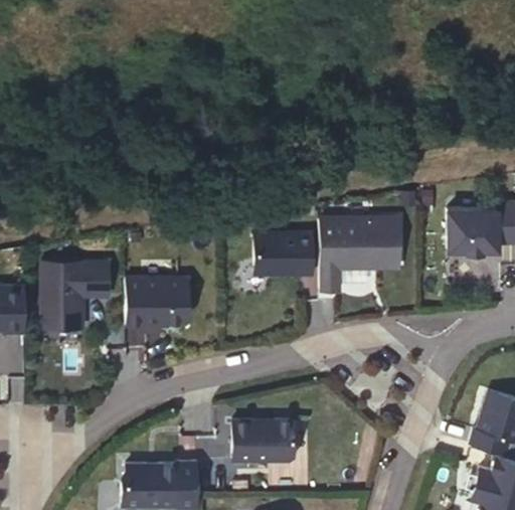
[(402,195),(402,205),(414,205),(414,195),(402,195)]
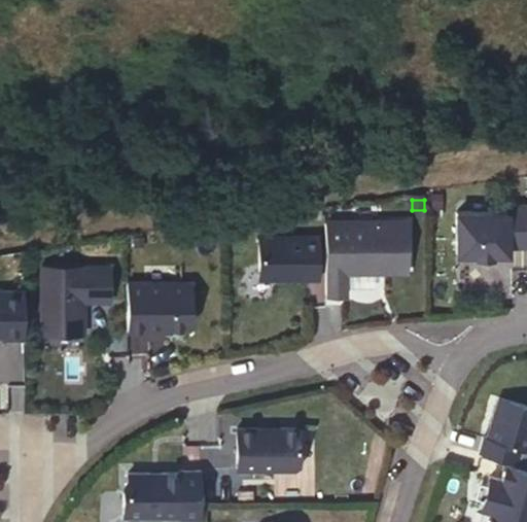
[(508,215),(458,215),(459,257),(472,257),(499,257),(511,257),(511,250),(526,249),(526,207),(508,208),(508,215)]
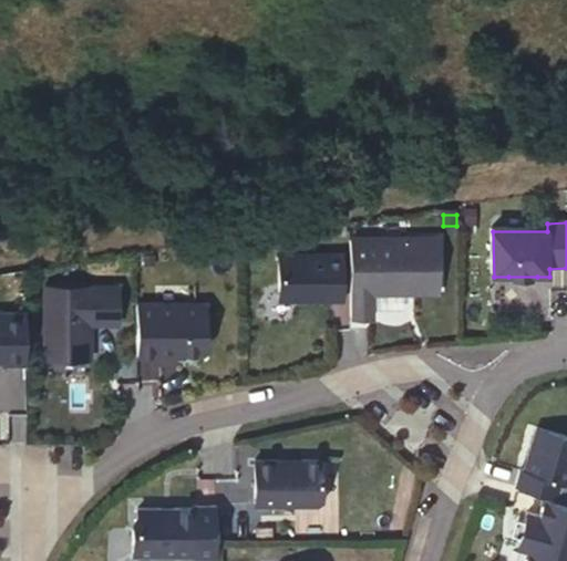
[(352,245),(352,322),(374,322),(373,297),(406,297),(406,291),(440,291),(440,245),(410,245),(410,241),(381,241),(381,245),(352,245)]
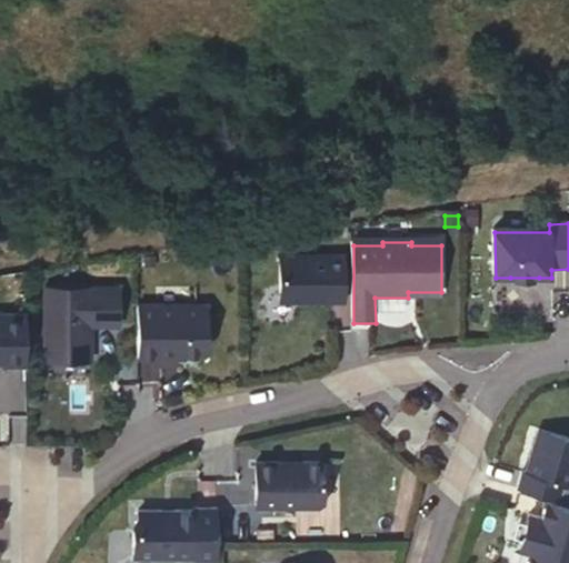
[(346,259),(281,260),(281,304),(347,304),(346,259)]
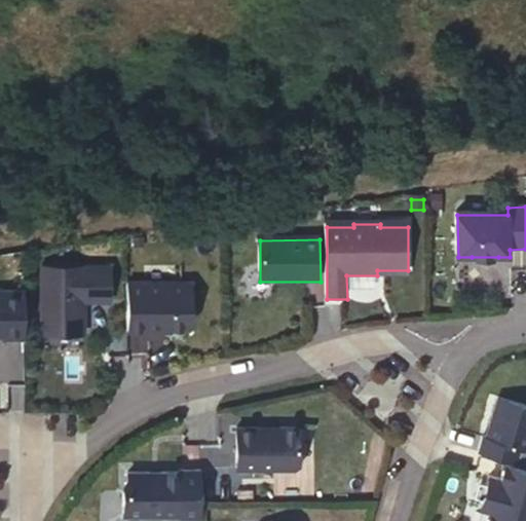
[(43,269),(43,338),(84,338),(84,304),(111,304),(111,269),(43,269)]
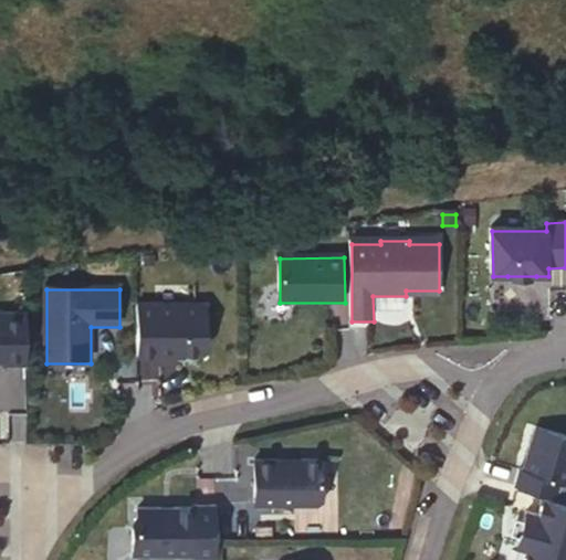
[(206,306),(137,307),(138,359),(177,358),(177,355),(184,355),(199,355),(206,349),(206,306)]
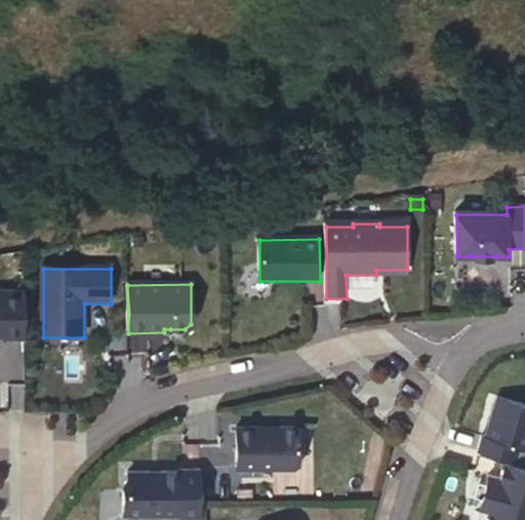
[(25,291),(0,291),(0,337),(6,337),(7,341),(26,341),(25,291)]
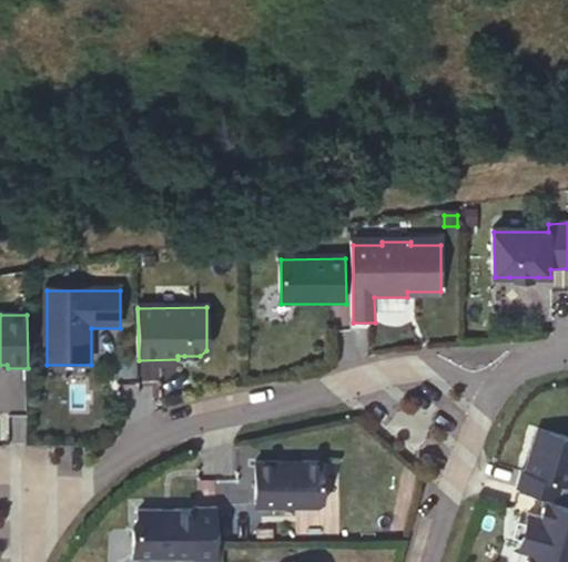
[(0,415),(24,415),(24,371),(0,371),(0,415)]
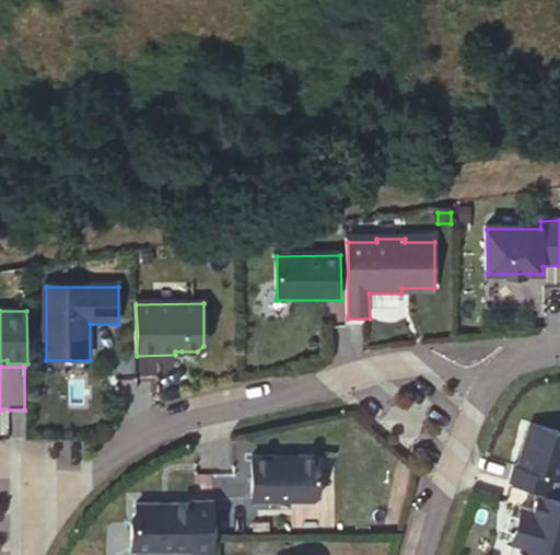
[(559,434),(529,426),(517,469),(514,467),(510,485),(547,496),(552,478),(559,480),(559,434)]
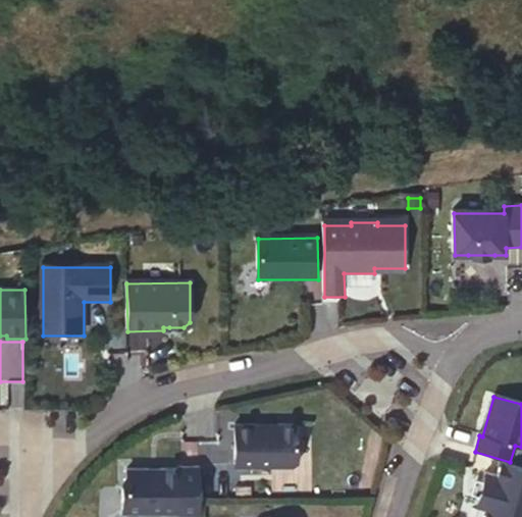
[(298,425),(237,426),(238,467),(295,466),(298,462),(298,425)]
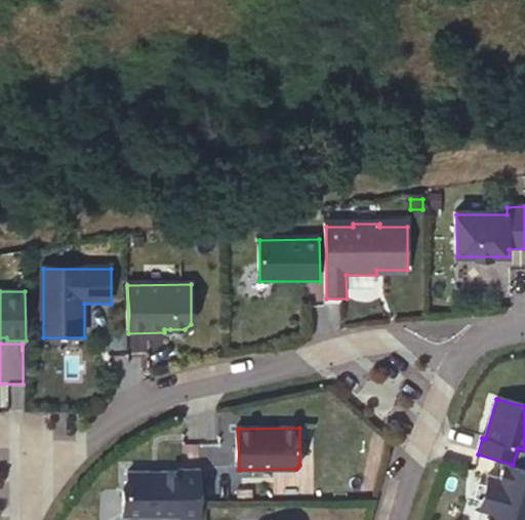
[(524,519),(524,472),(501,466),(497,481),(487,478),(485,485),(480,501),(478,509),(488,512),(486,519),(524,519)]
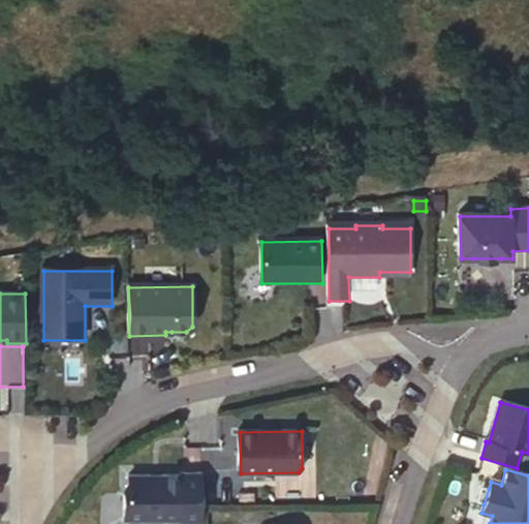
[(204,522),(203,474),(182,474),(182,476),(130,478),(130,492),(126,497),(126,522),(204,522)]
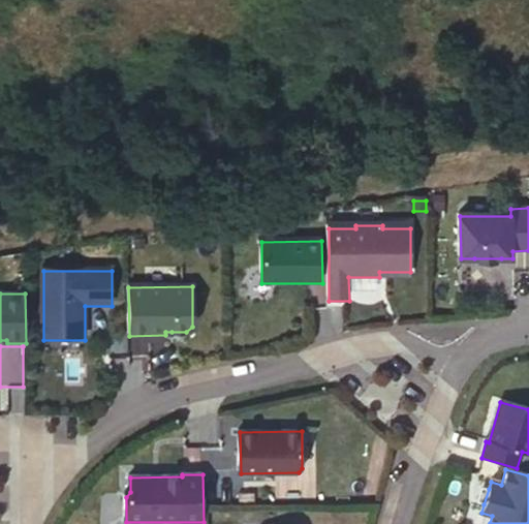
[(479,487),(475,501),(484,504),(489,489),(479,487)]
